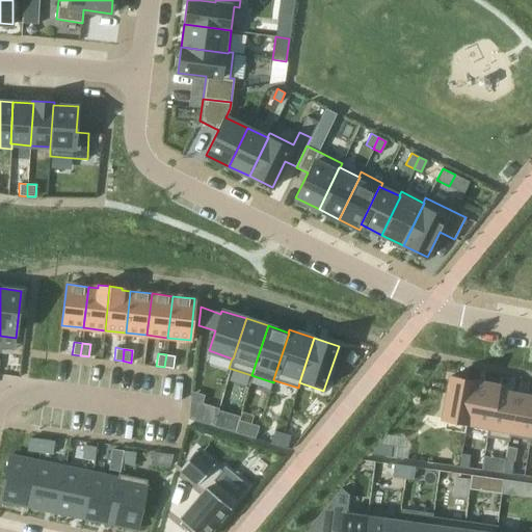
[(166,354),(164,367),(173,368),(175,355),(166,354)]
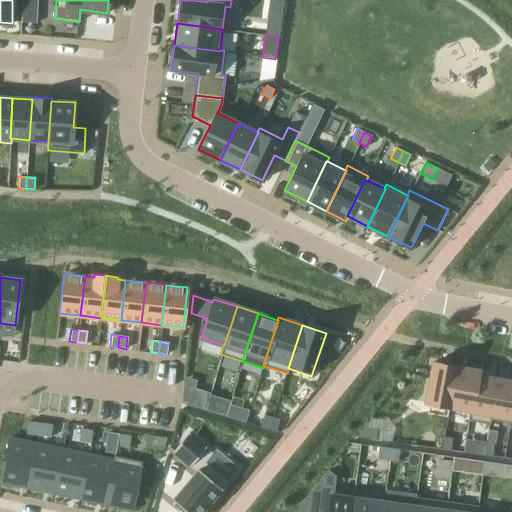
[(432,362),(424,402),(449,407),(456,367),(432,362)]
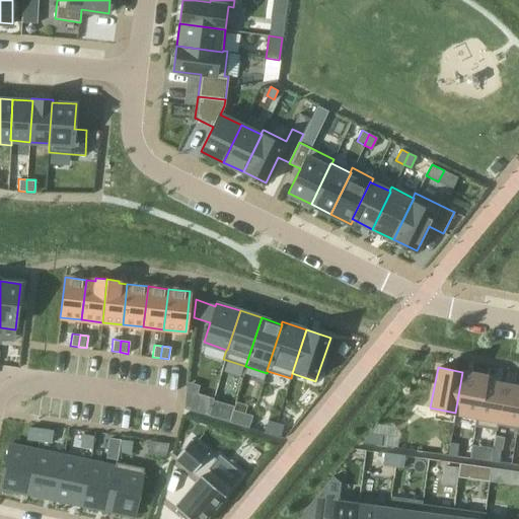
[(462,372),(455,413),(475,417),(476,417),(484,380),(485,381),(486,376),(485,376),(462,372)]
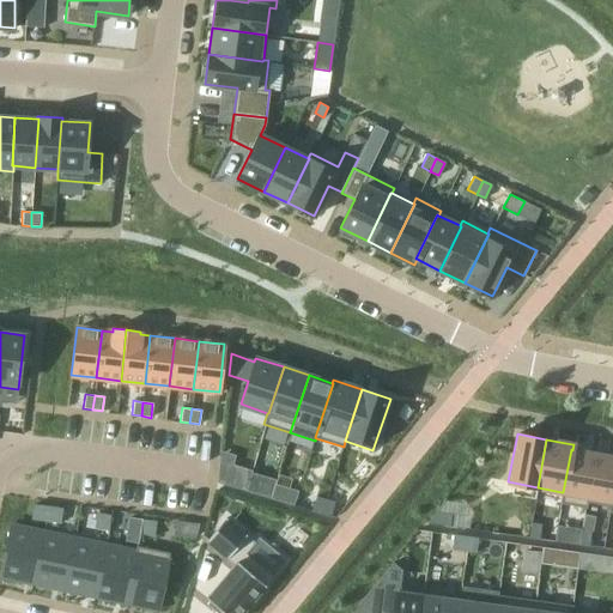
[(562,492),(559,503),(587,508),(587,502),(586,502),(595,454),(572,450),(571,449),(563,492),(562,492)]
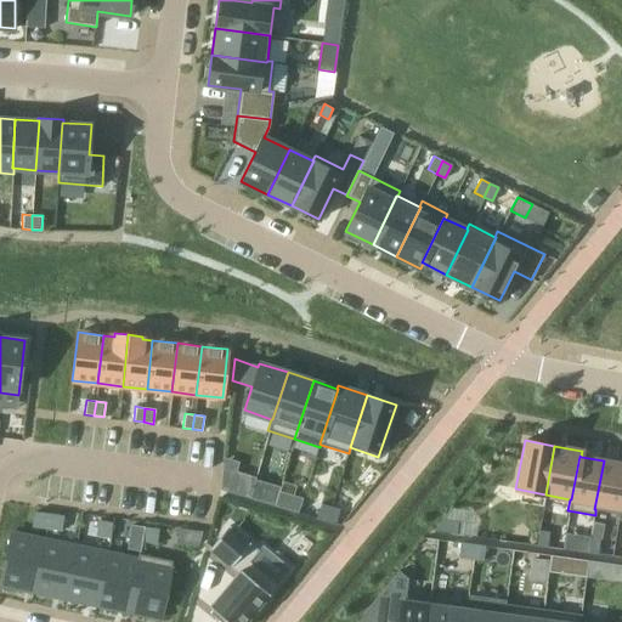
[(621,463),(604,461),(594,509),(595,509),(617,514),(618,514),(621,496),(621,463)]
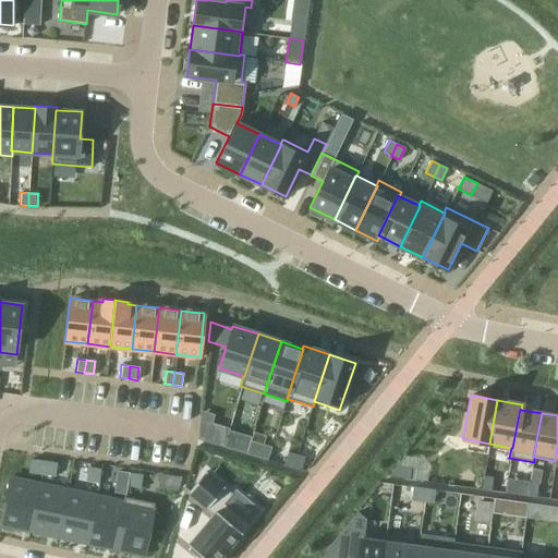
[(211,423),(206,441),(223,447),(228,429),(229,427),(211,423)]
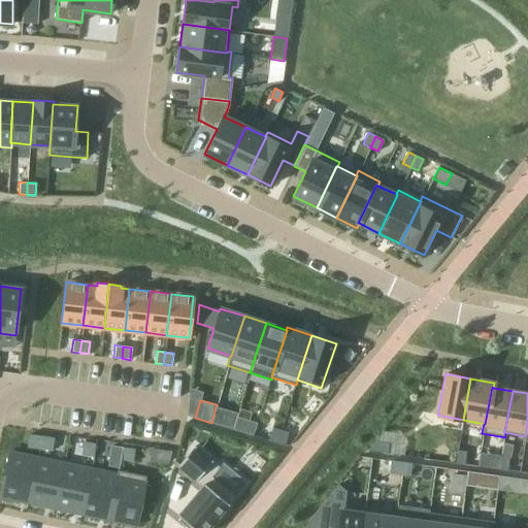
[(227,409),(222,426),(233,429),(236,417),(237,413),(227,409)]
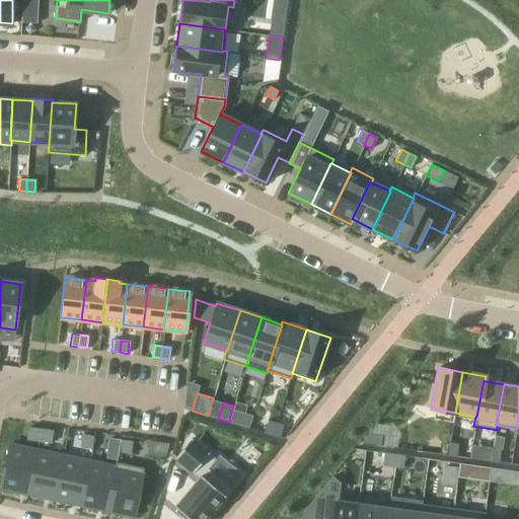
[(242,413),(239,425),(248,427),(251,415),(242,413)]
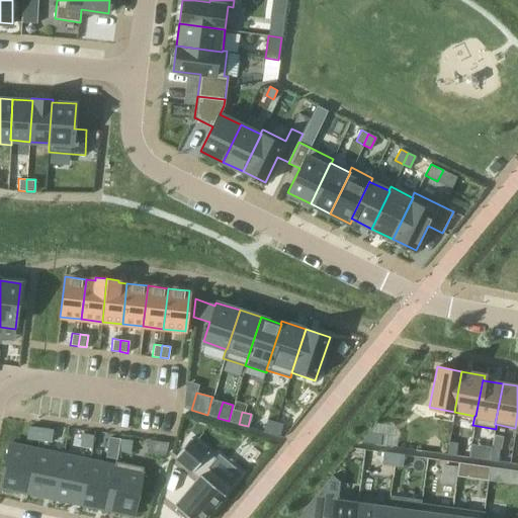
[(267,420),(263,431),(271,434),(274,422),(267,420)]
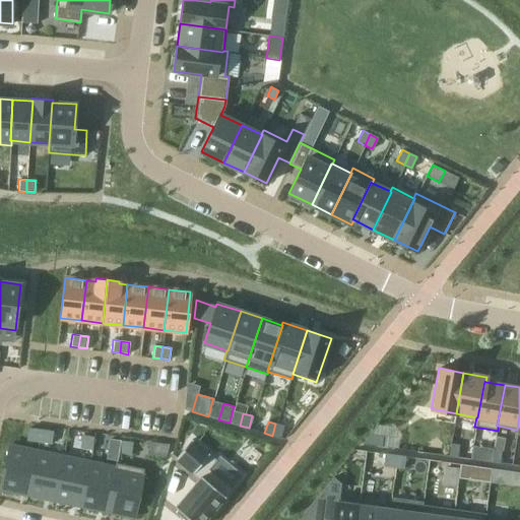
[(275,424),(272,436),(280,438),(283,426),(275,424)]
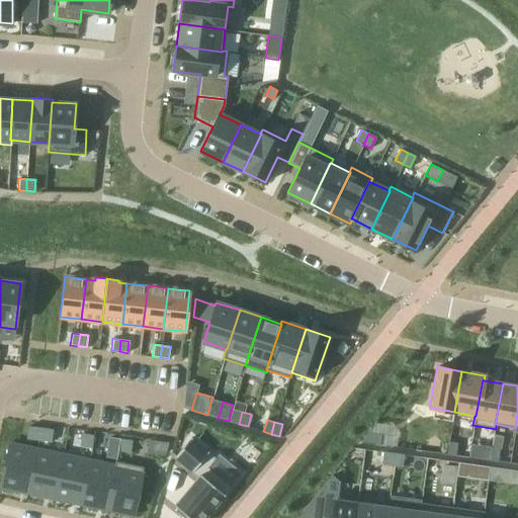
[(28,426),(26,438),(38,440),(40,428),(28,426)]
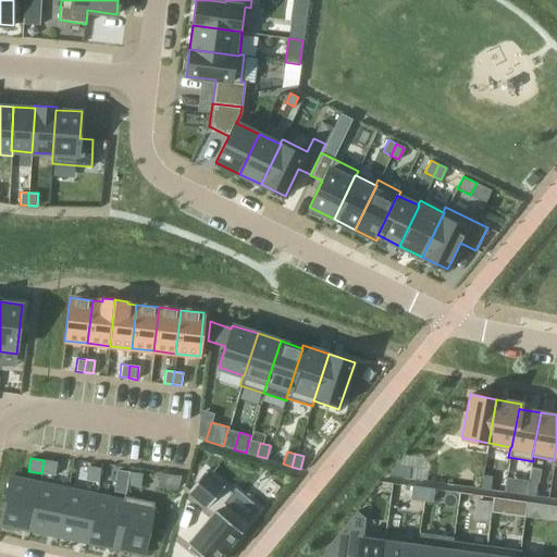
[(44,460),(41,473),(54,475),(57,461),(44,460)]
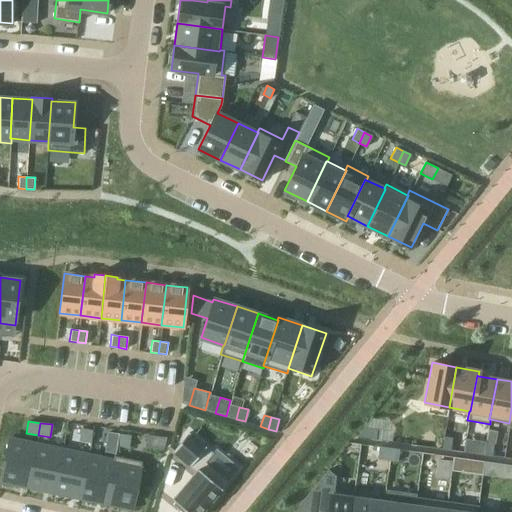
[(364,427),(357,437),(375,439),(377,429),(364,427)]
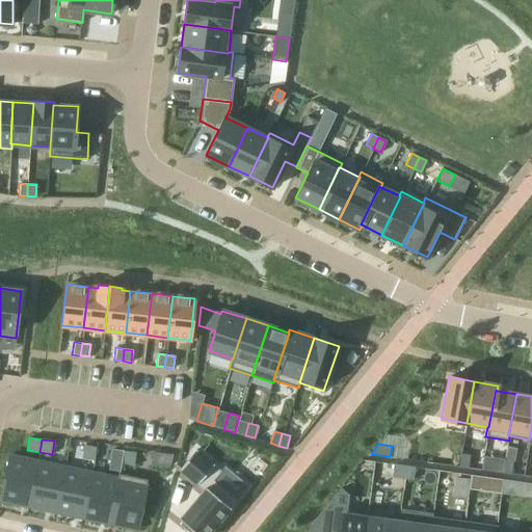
[(83,445),(81,457),(95,459),(96,447),(83,445)]
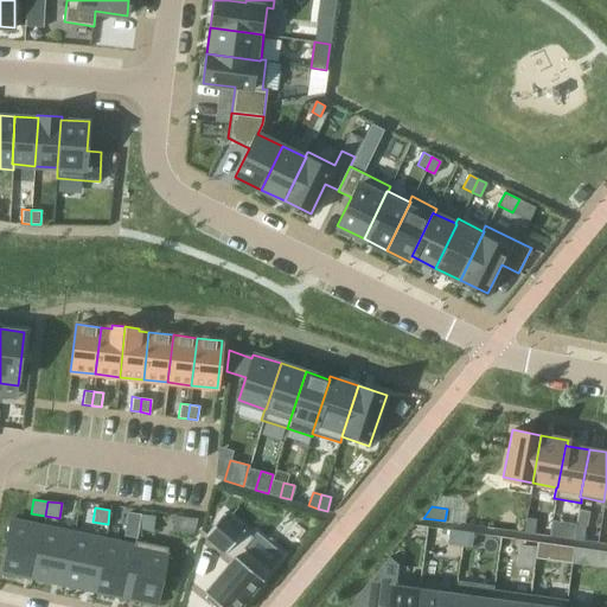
[(127,512),(123,536),(136,538),(139,529),(140,515),(127,512)]
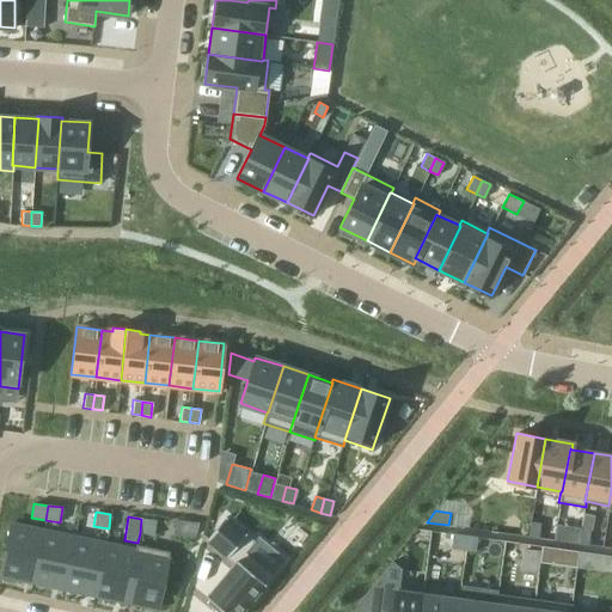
[(226,516),(206,540),(233,564),(208,594),(220,604),(218,607),(222,611),(242,611),(245,610),(244,610),(273,575),(245,552),(255,542),(226,516)]
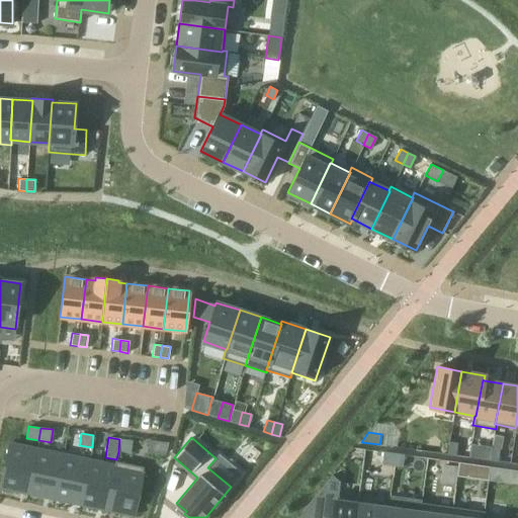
[(119,439),(118,451),(131,452),(132,440),(119,439)]
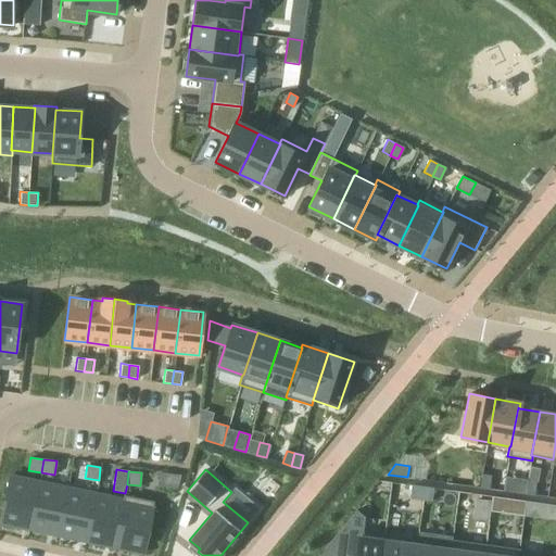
[(481,475),(480,488),(489,489),(490,476),(481,475)]
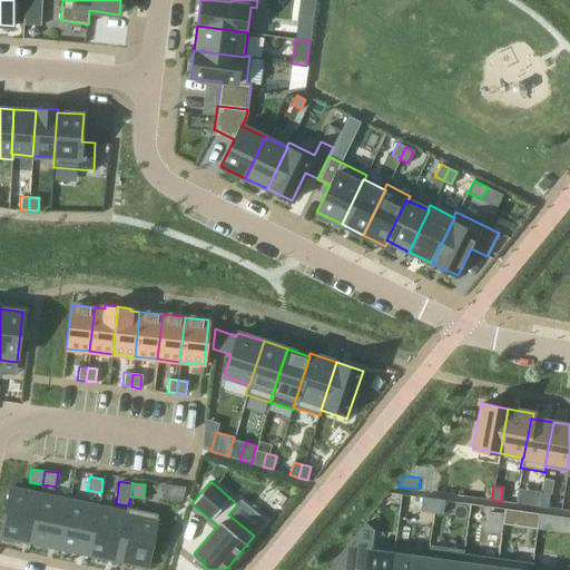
[(10,489),(0,536),(31,542),(41,494),(10,489)]
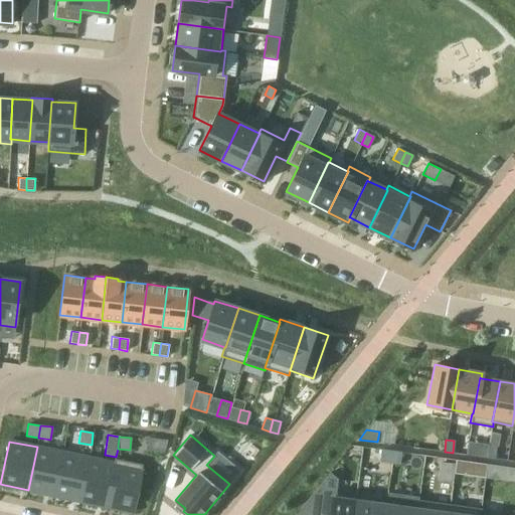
[(488,446),(486,458),(494,459),(496,447),(488,446)]
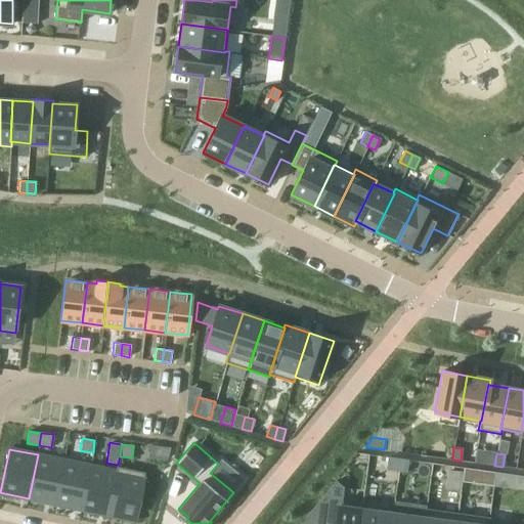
[(38,454),(29,498),(54,504),(63,461),(38,454)]
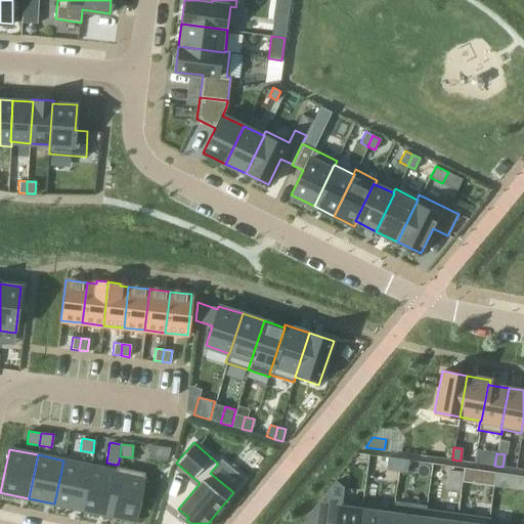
[(388,456),(386,470),(398,471),(400,459),(388,456)]
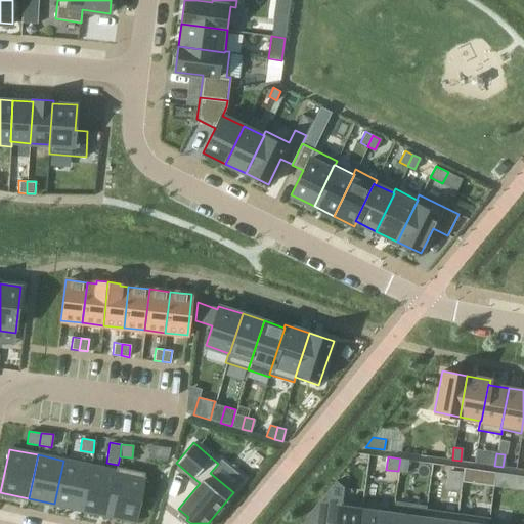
[(400,459),(398,471),(406,472),(408,460),(400,459)]
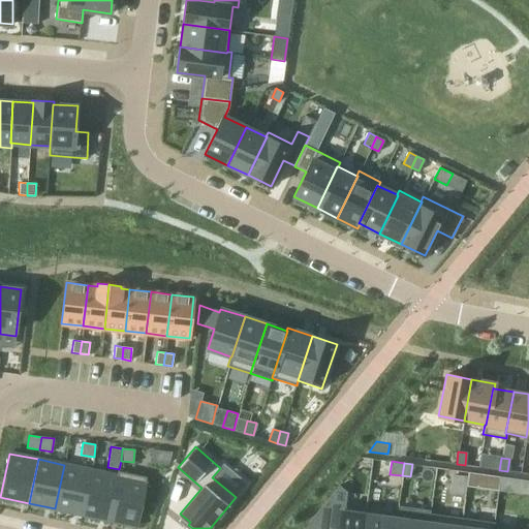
[(64,465),(55,508),(82,515),(91,470),(64,465)]
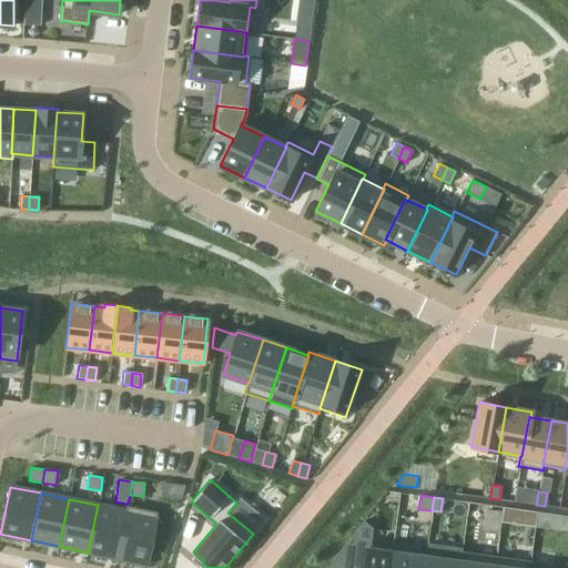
[(98,505),(88,553),(115,558),(125,510),(124,510),(98,505)]
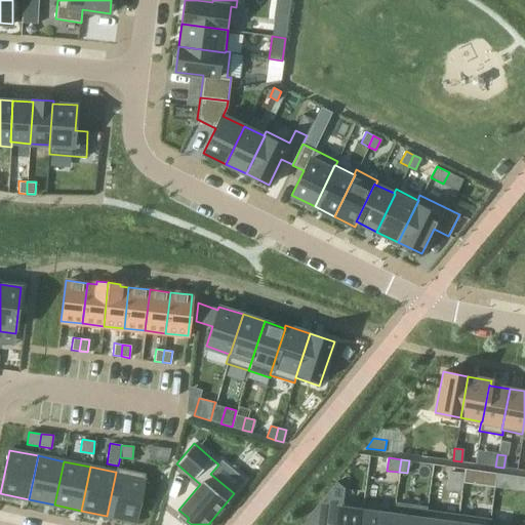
[(116,472),(107,516),(135,522),(145,474),(117,468),(116,468),(115,472),(116,472)]
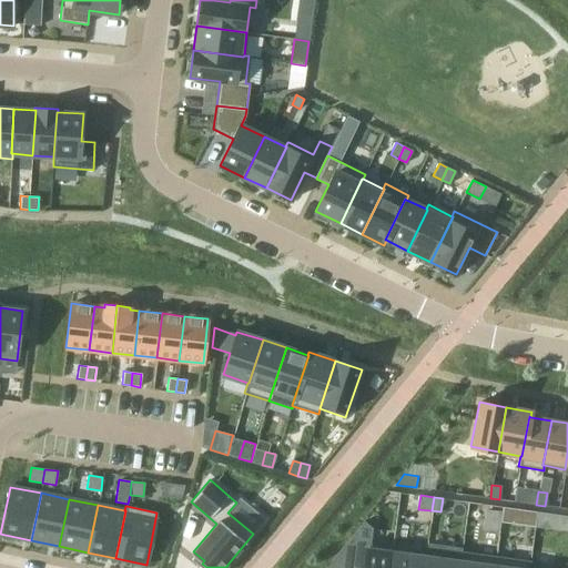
[(501,511),(500,521),(513,524),(515,508),(501,507),(501,511)]
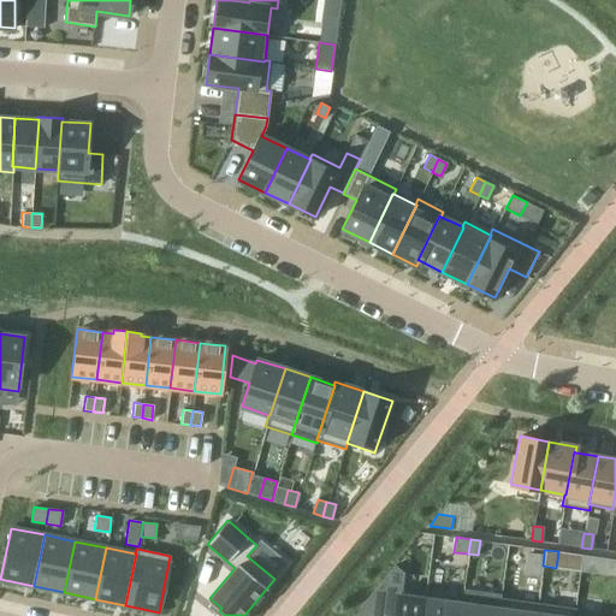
[(526,552),(522,574),(542,576),(543,566),(544,555),(526,552)]
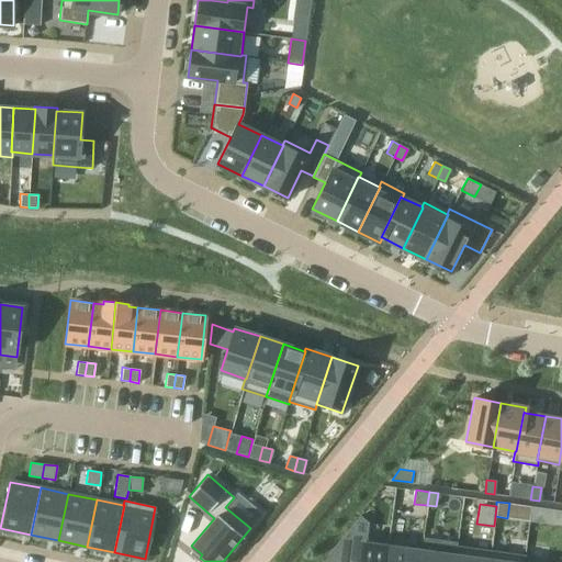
[(531,506),(529,521),(542,523),(544,508),(531,506)]
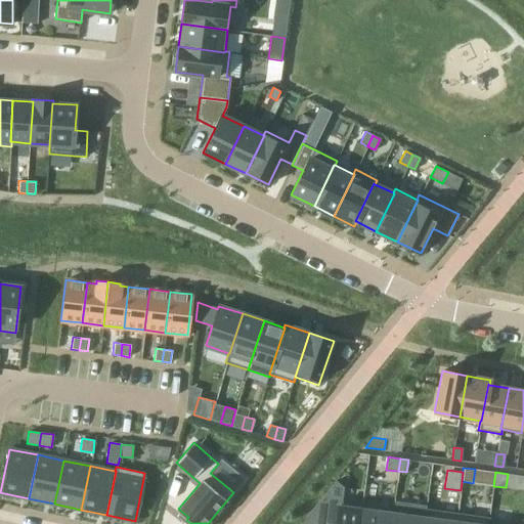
[(336,481),(304,518),(333,522),(333,523),(358,523),(361,504),(341,501),(343,487),(336,481)]
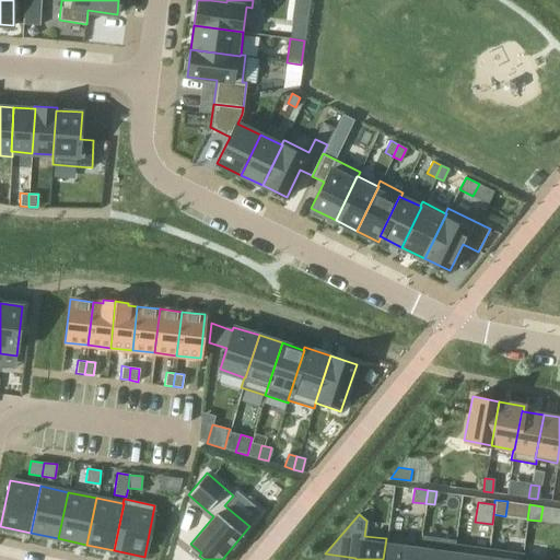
[(386,538),(383,559),(417,559),(419,549),(420,549),(421,544),(386,538)]
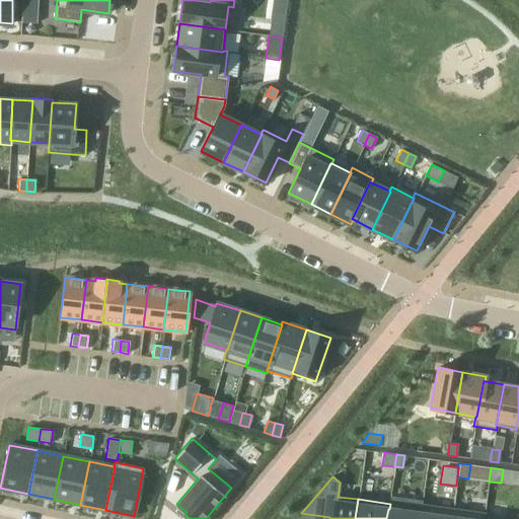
[(388,509),(386,518),(419,518),(422,504),(422,501),(408,499),(406,511),(389,509),(388,509)]
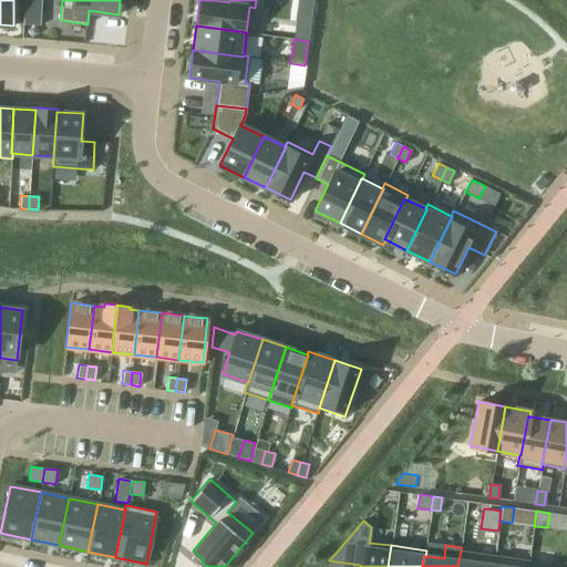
[(461,550),(457,566),(492,566),(495,555),(461,550)]
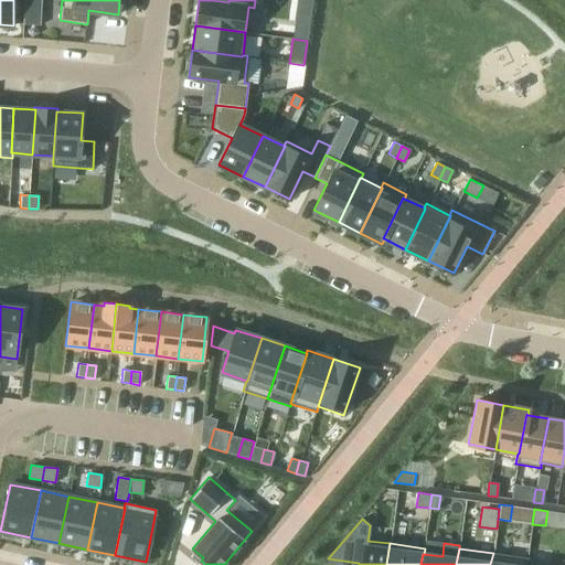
[(493,553),(490,564),(525,564),(526,563),(528,563),(529,557),(493,553)]
